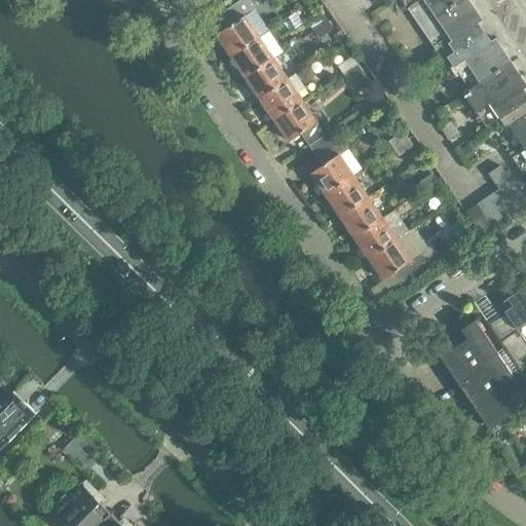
[(220,38),(217,40),(222,46),(224,45),(231,57),(259,37),(266,33),(269,31),(255,10),(248,0),(241,0),(219,16),(227,29),(217,35),(220,38)]
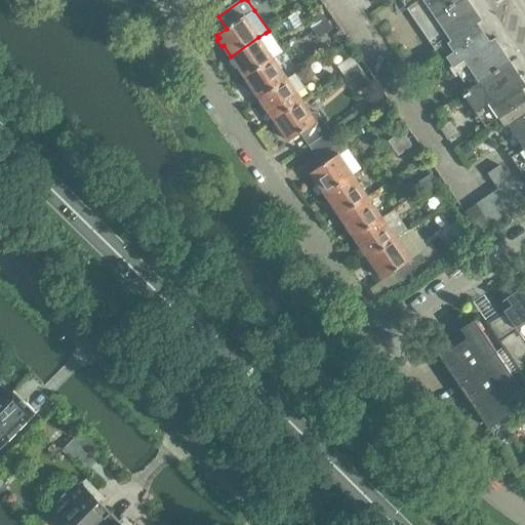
[(400,0),(420,28),(460,0),(400,0)]
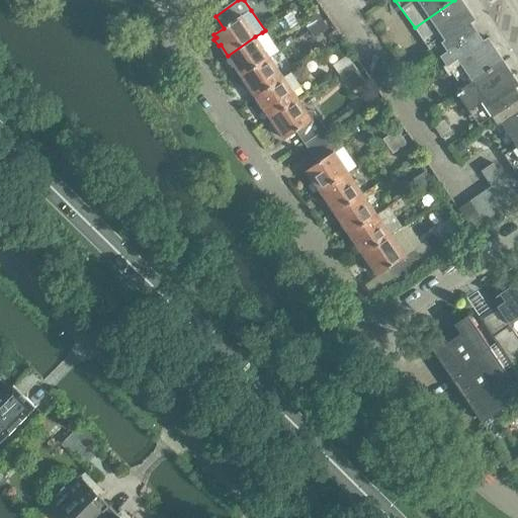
[(475,20),(460,0),(454,0),(415,27),(437,60),(441,57),(477,32),(470,23),(475,20)]
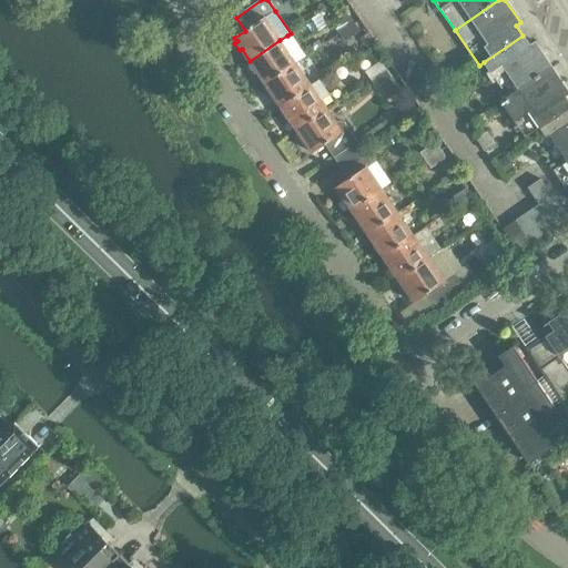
[(320,14),(312,20),(320,31),(327,26),(320,14)]
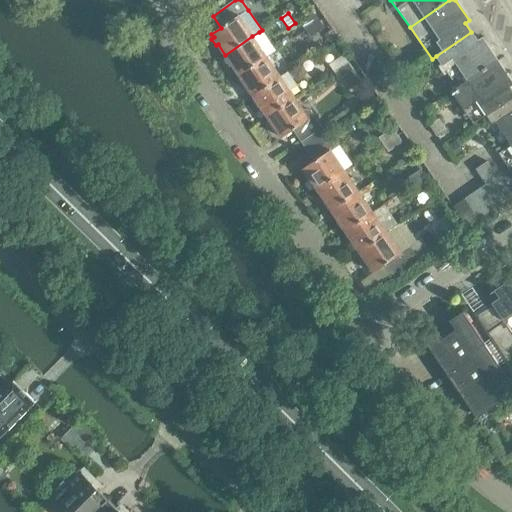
[(306,31),(319,21),(315,15),(301,24),(306,31)]
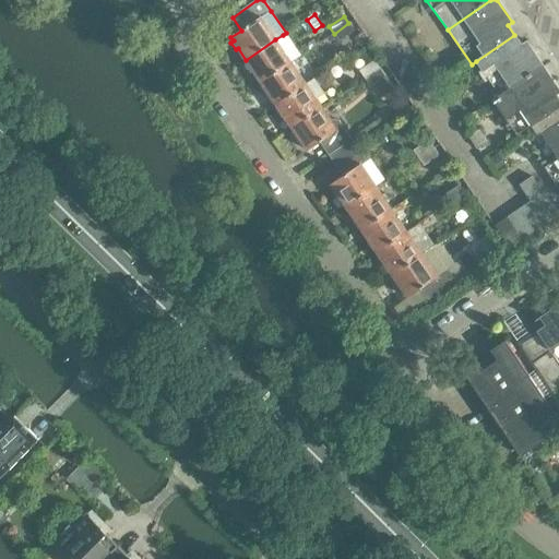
[(355,32),(348,23),(334,34),(340,42),(355,32)]
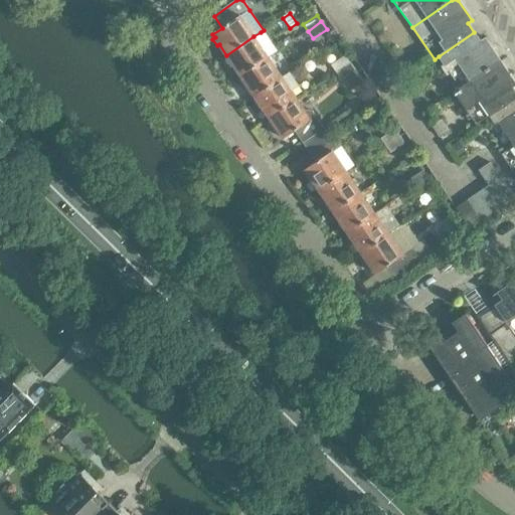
[(480,41),(474,32),(439,56),(461,88),(472,80),(500,61),(484,38),(480,41)]
